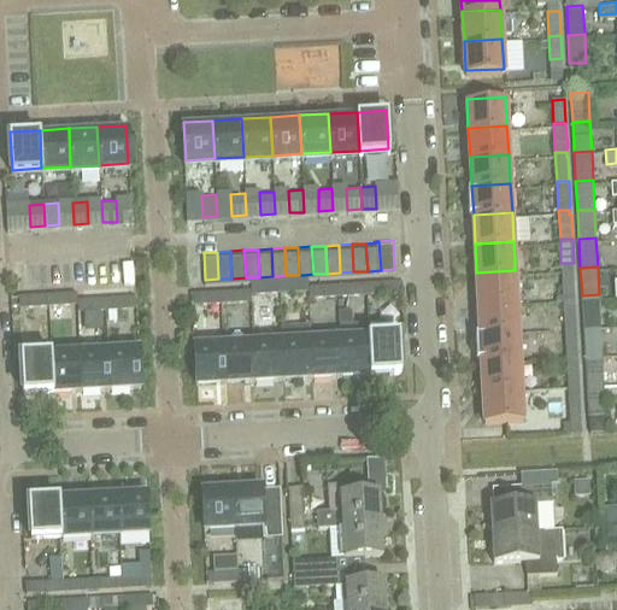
[(515,270),(476,273),(479,301),(517,299),(515,270)]
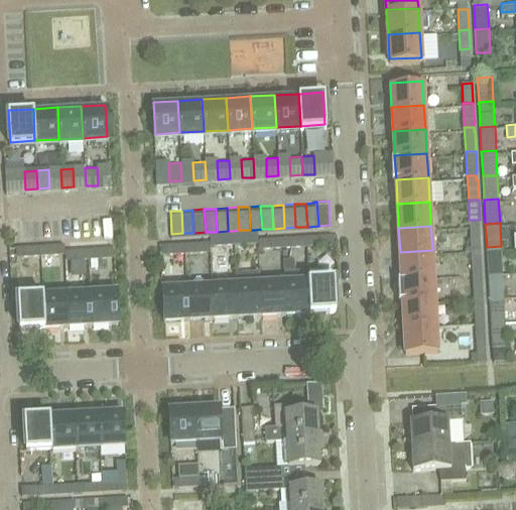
[(470,229),(471,248),(481,248),(480,228),(470,229)]
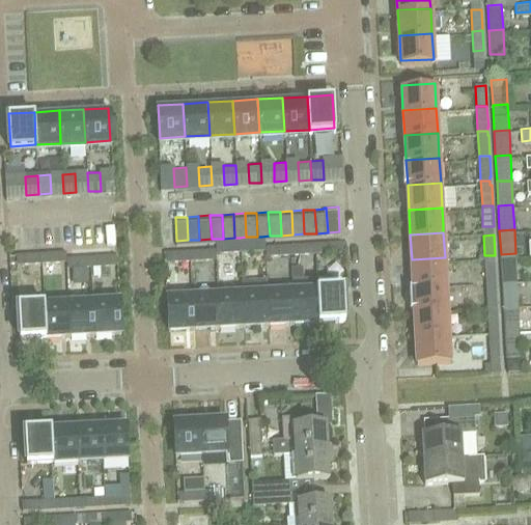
[(240,238),(240,248),(261,246),(261,237),(257,237),(246,237),(240,238)]
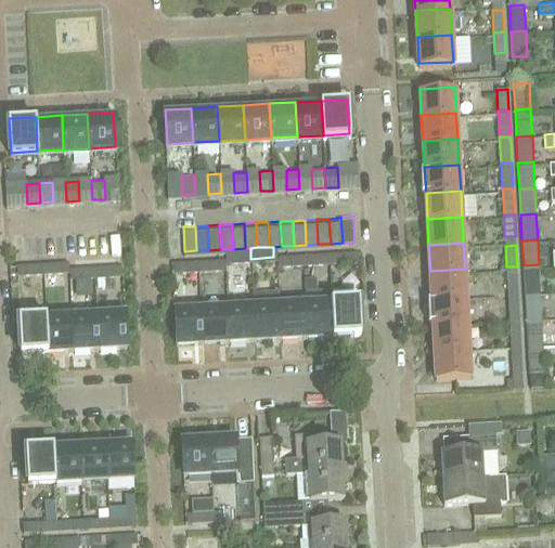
[(233,249),(230,249),(230,260),(250,259),(250,248),(245,248),(233,249)]
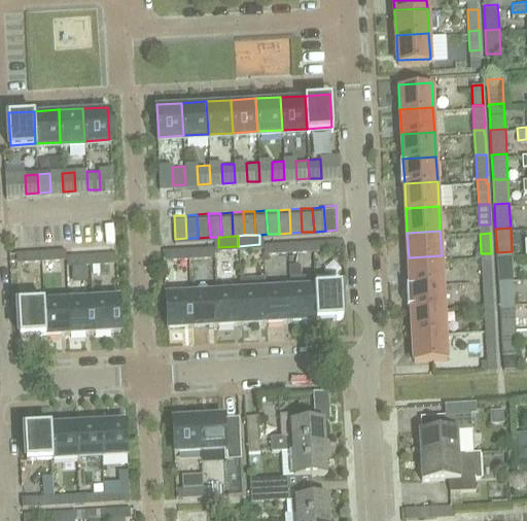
[(339,236),(317,237),(317,247),(339,246),(339,236)]
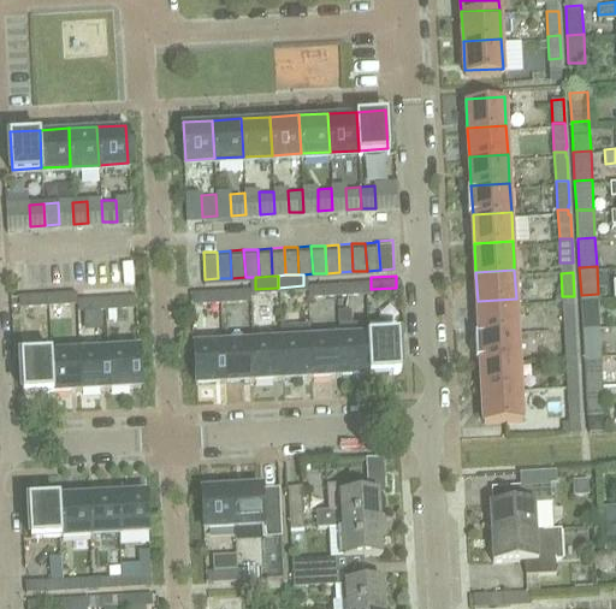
[(336,279),(337,291),(361,290),(361,278),(336,279)]
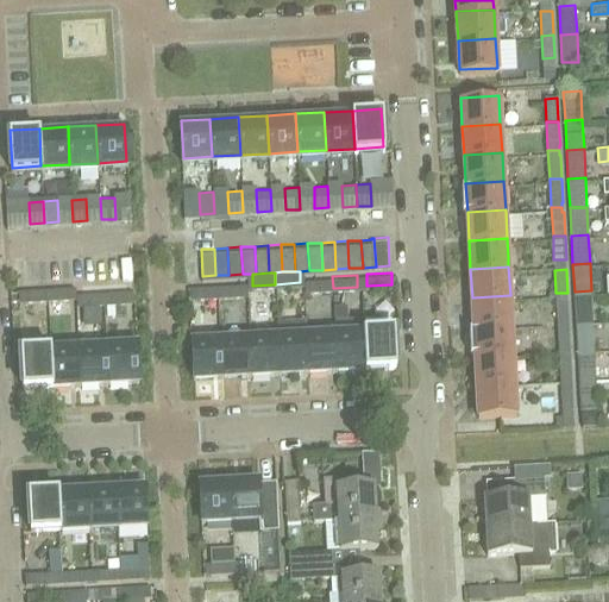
[(311,289),(333,288),(332,276),(309,277),(311,289)]
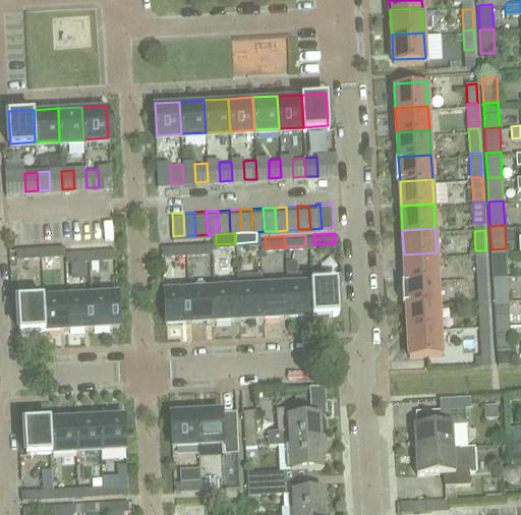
[(208,240),(186,242),(187,252),(209,250),(208,240)]
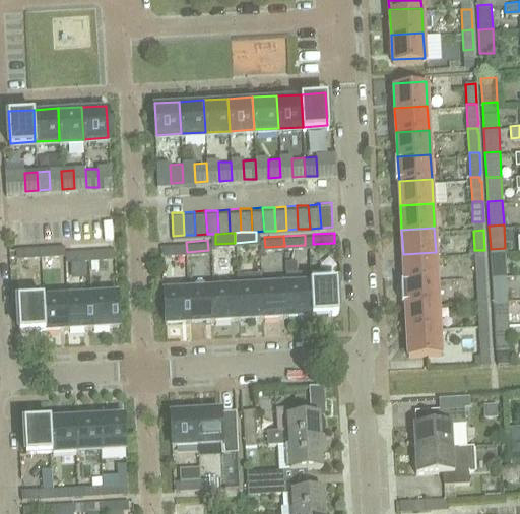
[(187,252),(186,242),(167,243),(168,253),(187,252)]
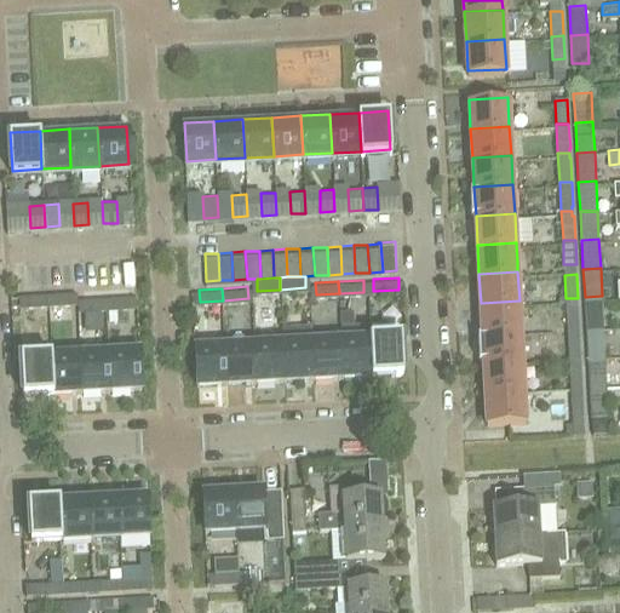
[(72,290),(47,291),(49,303),(73,302),(72,290)]
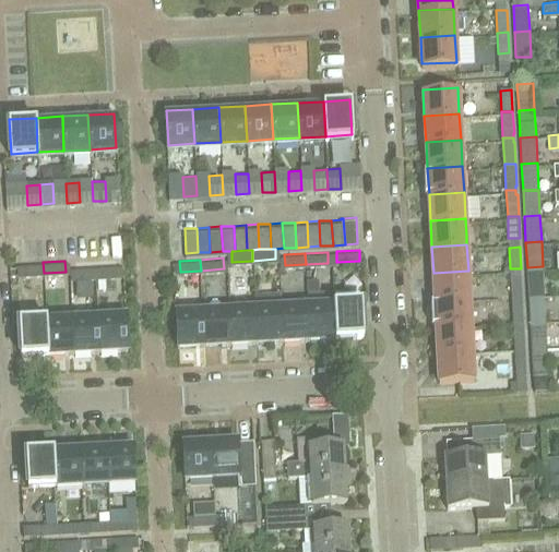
[(22,274),(44,273),(43,262),(22,263),(22,274)]
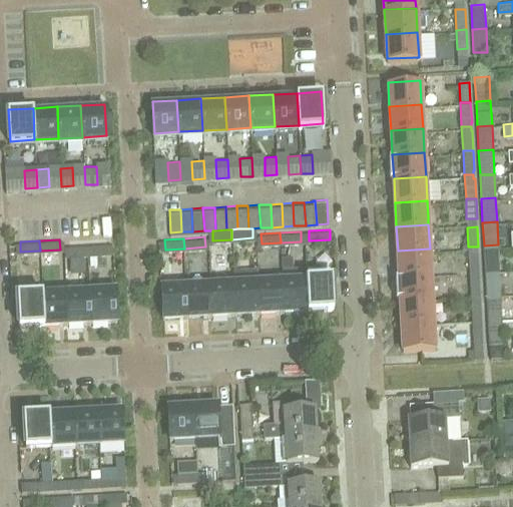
[(87,243),(88,254),(108,252),(108,242),(87,243)]
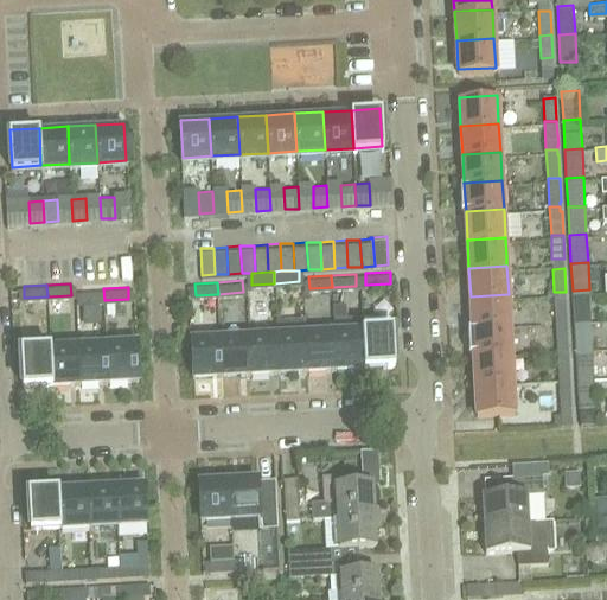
[(82,301),(104,300),(103,288),(81,289),(82,301)]
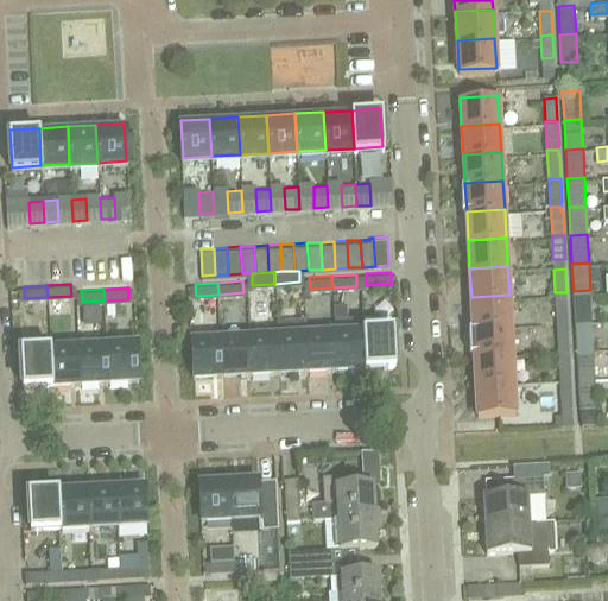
[(591,320),(590,290),(574,291),(575,321),(591,320)]
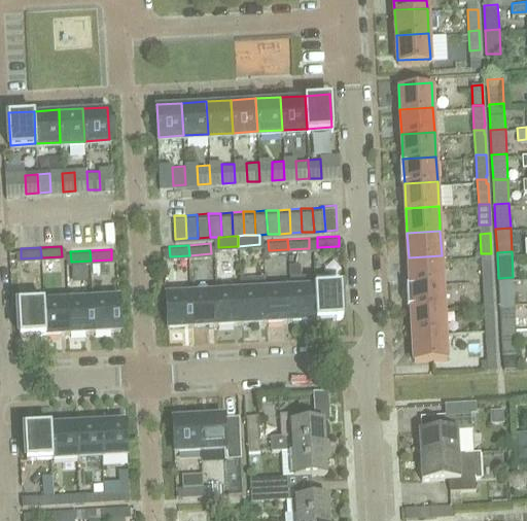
[(491,253),(481,253),(482,274),(492,274),(491,253)]
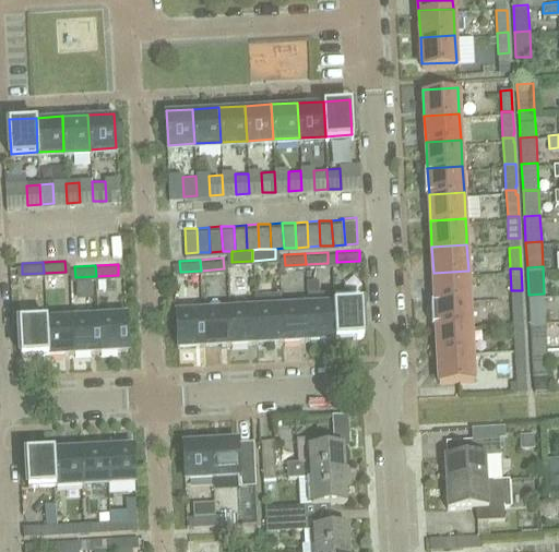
[(468,271),(433,273),(435,299),(470,298),(468,271)]
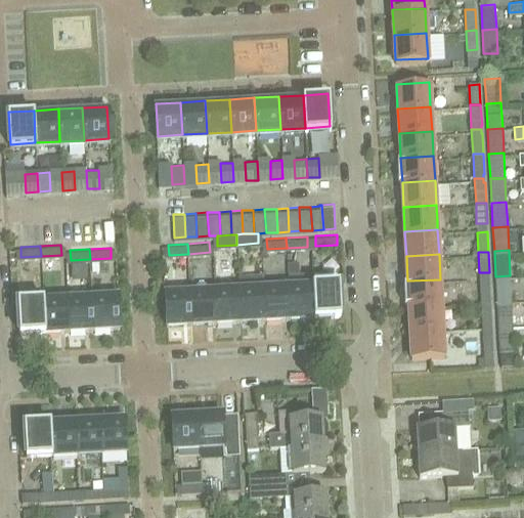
[(496,301),(512,300),(510,275),(495,276),(496,301)]
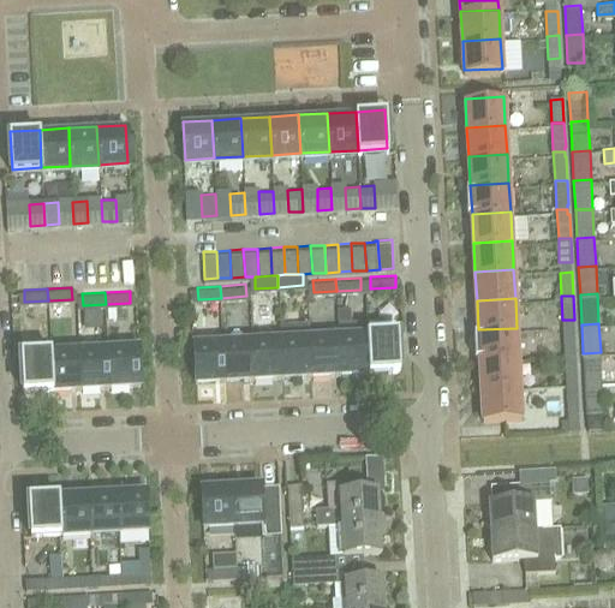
[(517,328),(478,329),(479,358),(518,357),(517,328)]
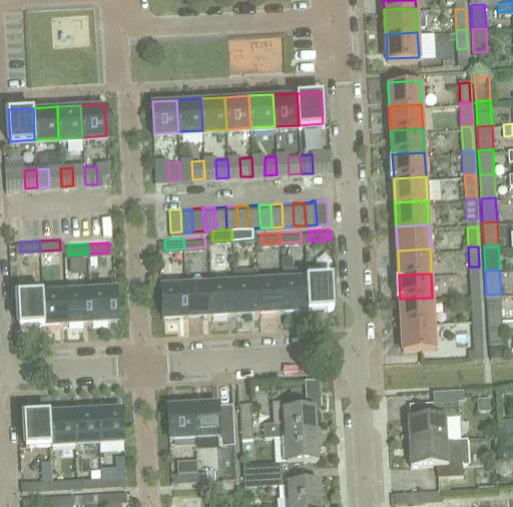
[(307,277),(308,308),(333,307),(331,275),(307,277)]
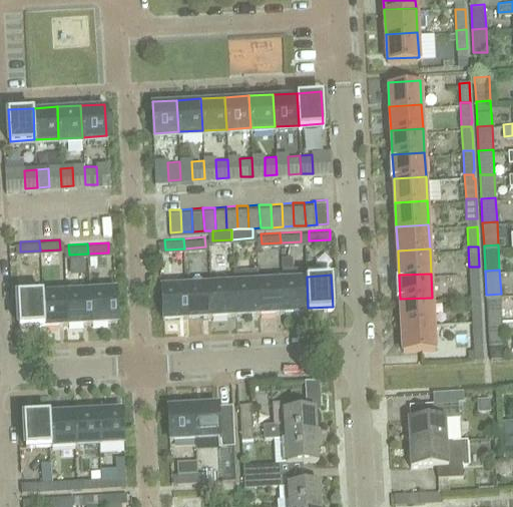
[(470,276),(471,295),(481,295),(480,275),(470,276)]
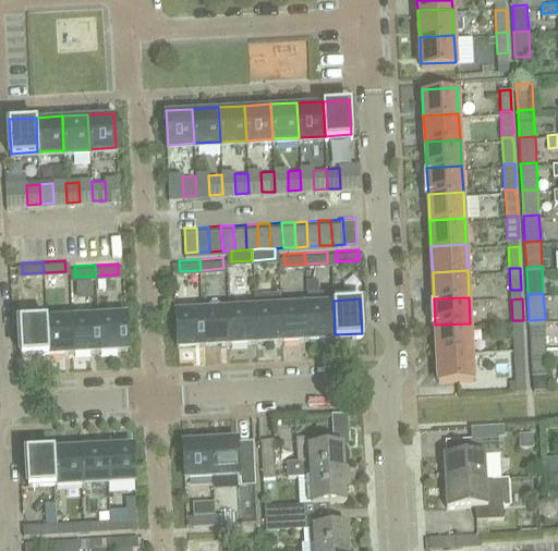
[(308,335),(335,334),(334,301),(307,302),(308,335)]
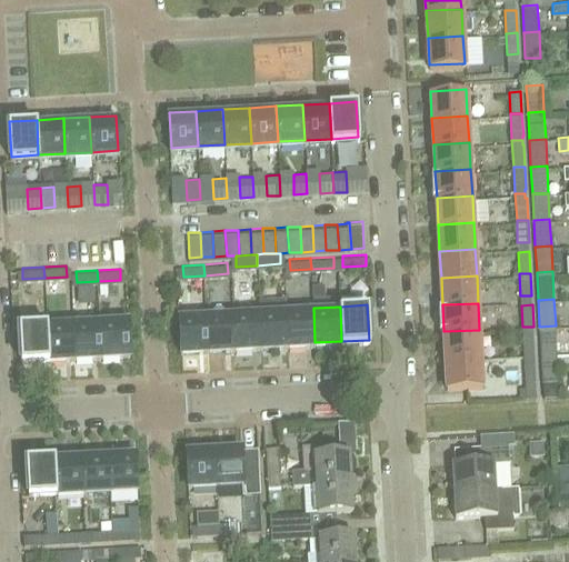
[(315,342),(313,308),(287,309),(288,344),(315,342)]
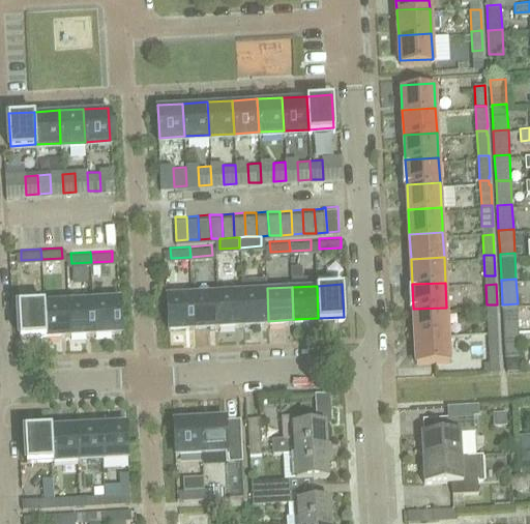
[(243,322),(268,321),(267,288),(242,290),(243,322)]
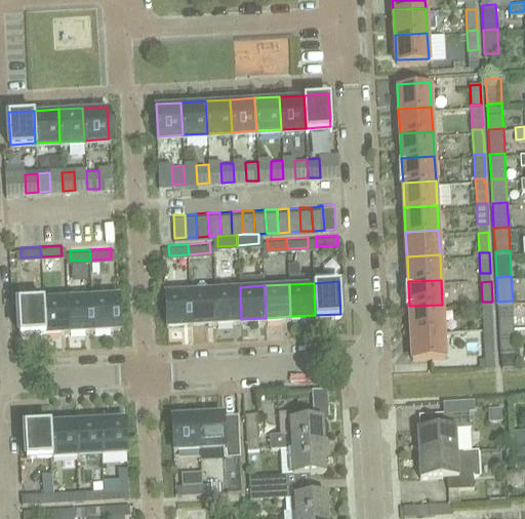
[(241,319),(240,287),(215,288),(216,320),(241,319)]
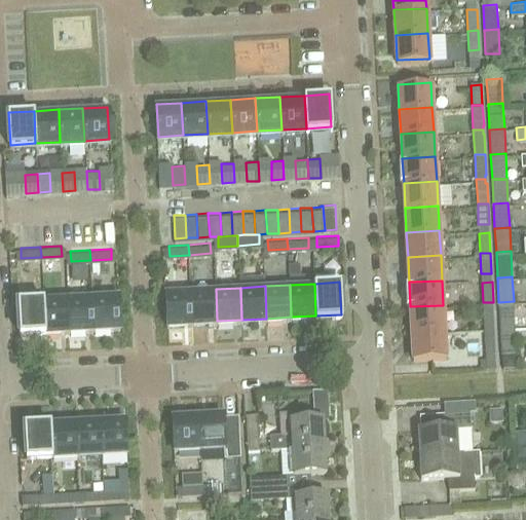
[(192,323),(217,321),(216,289),(191,290),(192,323)]
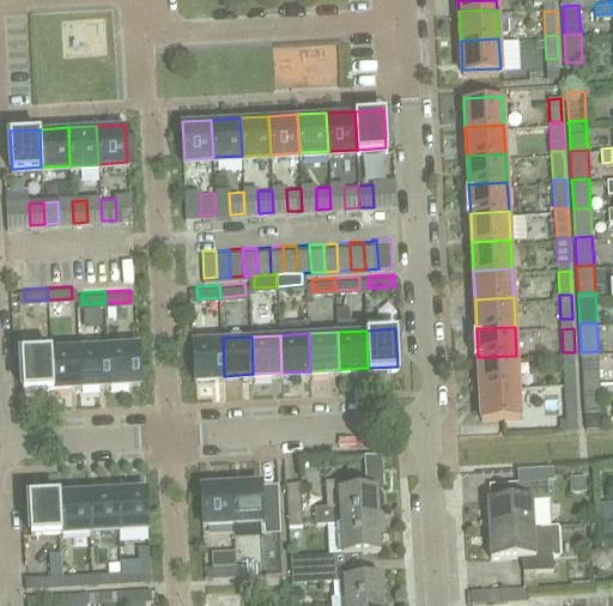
[(194,339),(196,377),(224,376),(223,338),(194,339)]
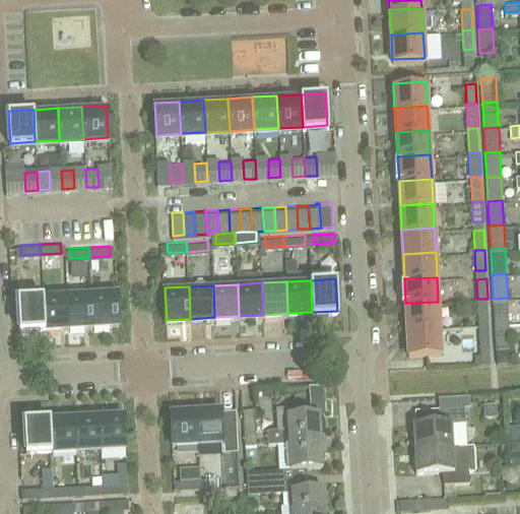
[(118,323),(116,291),(91,292),(93,324),(118,323)]
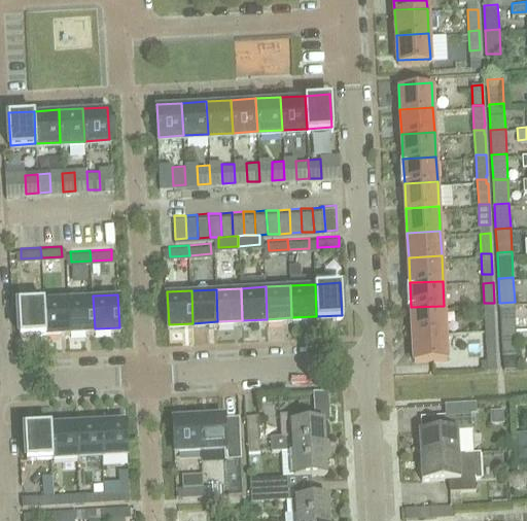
[(70,330),(95,328),(93,296),(68,298),(70,330)]
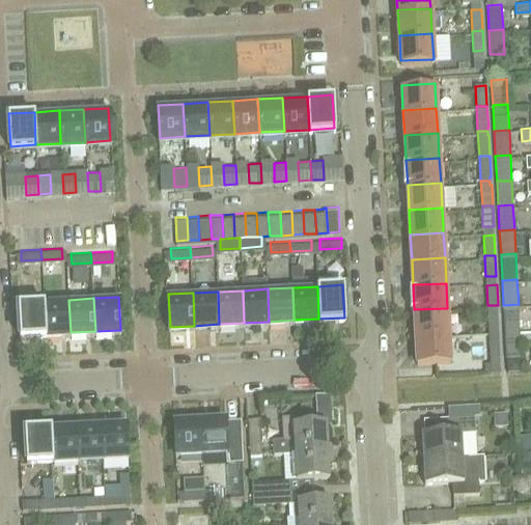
[(71,332),(68,300),(44,301),(46,334),(71,332)]
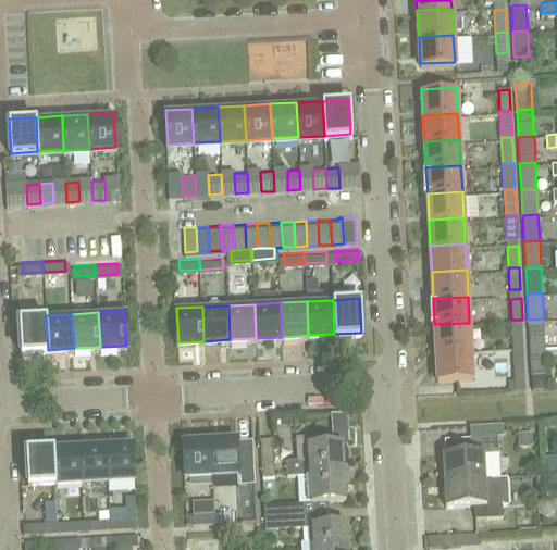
[(21,351),(48,350),(46,315),(19,316),(21,351)]
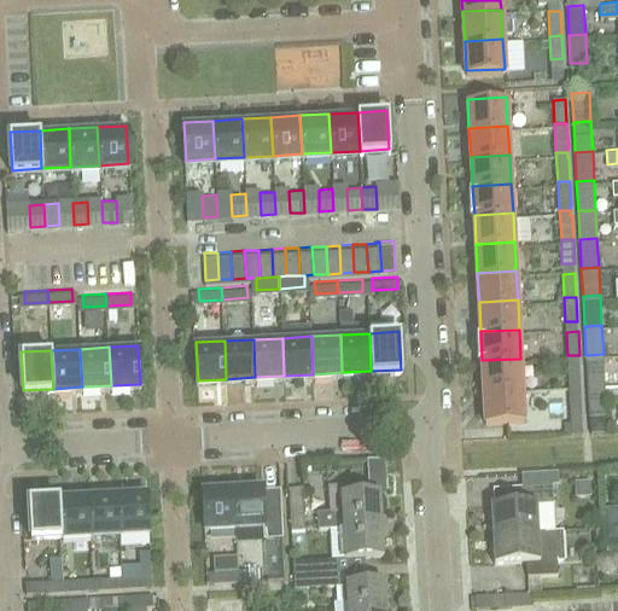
[(605,384),(604,354),(586,355),(588,385),(605,384)]
